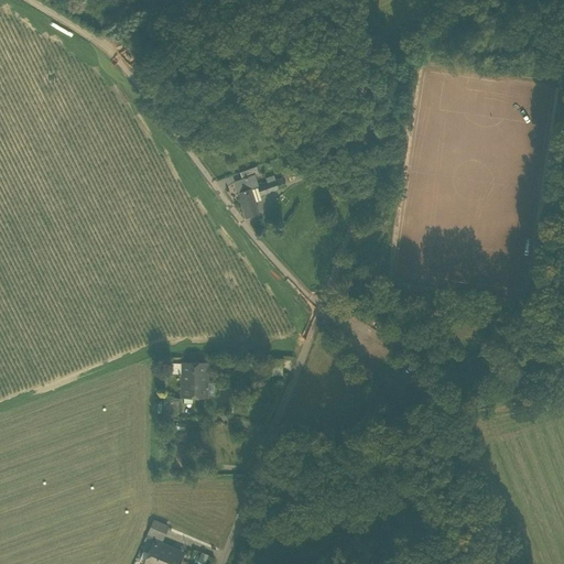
[(239,173),(242,180),(255,175),(255,176),(258,174),(256,167),(239,173)]
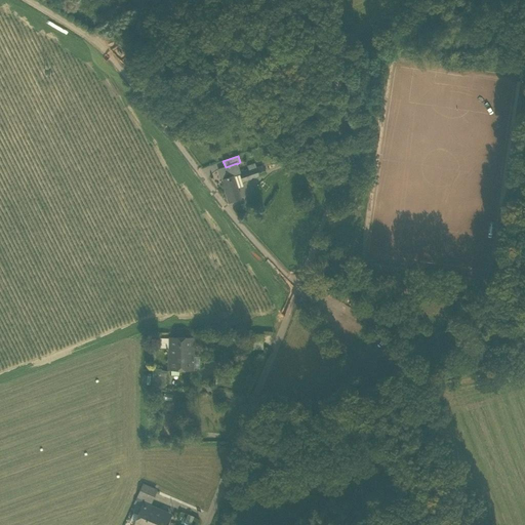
[(220,180),(229,203),(241,199),(238,189),(234,176),(239,174),(240,174),(237,164),(237,163),(226,167),(218,169),(221,180),(220,180)]
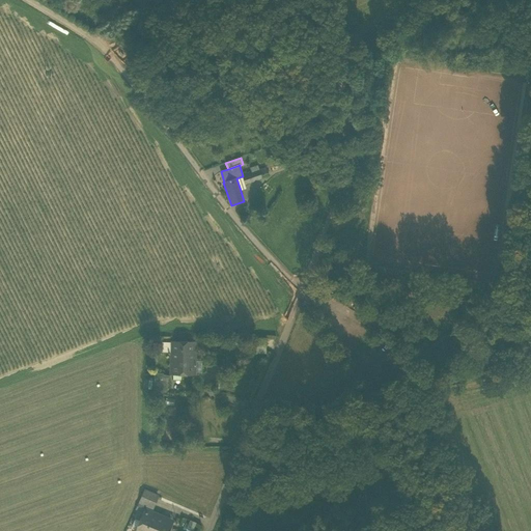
[(262,178),(259,170),(252,173),(243,176),(242,176),(245,185),(262,178)]
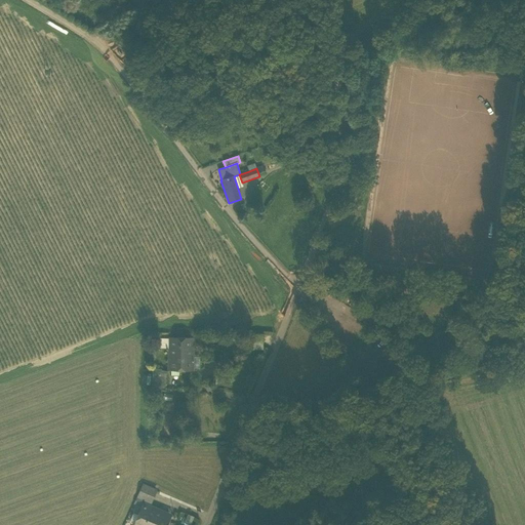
[(242,183),(239,174),(234,176),(238,189),(243,187),(242,183)]
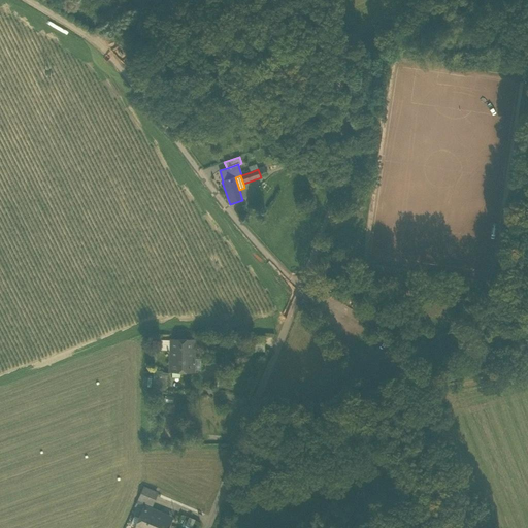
[(453,314),(461,316),(463,299),(455,298),(453,314)]
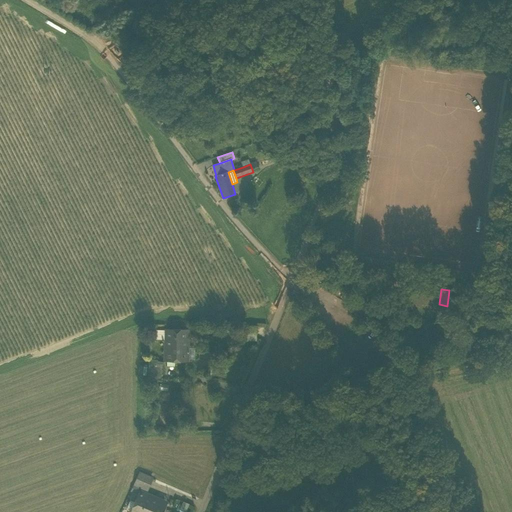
[(155,340),(164,340),(164,331),(155,330),(155,340)]
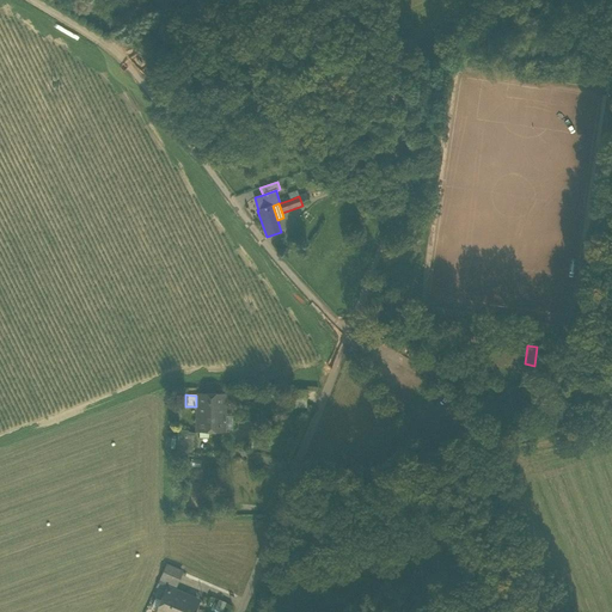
[(196,432),(225,432),(225,395),(196,395),(196,396),(196,407),(196,432)]
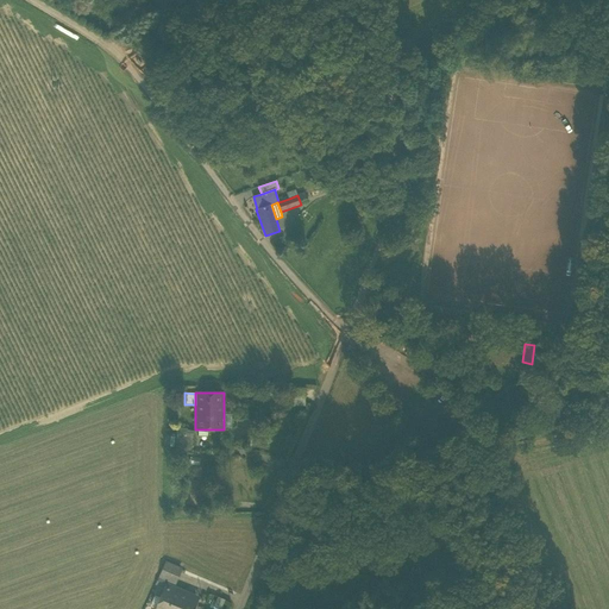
[(176,445),(193,447),(194,431),(177,428),(176,445)]
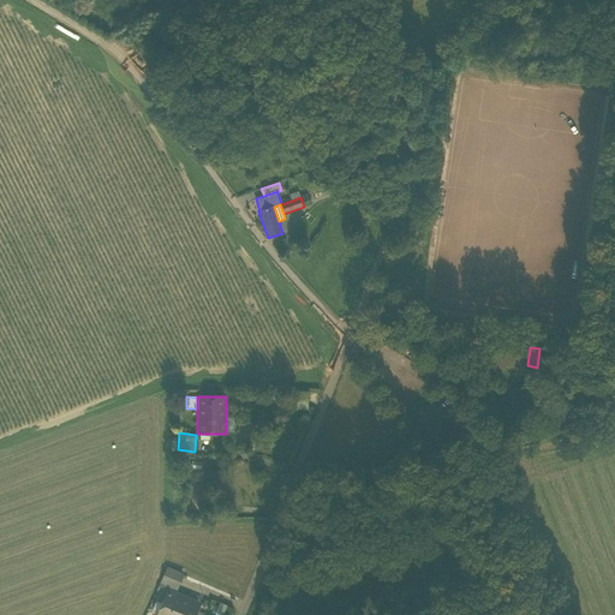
[(160,583),(175,589),(181,574),(167,568),(160,583)]
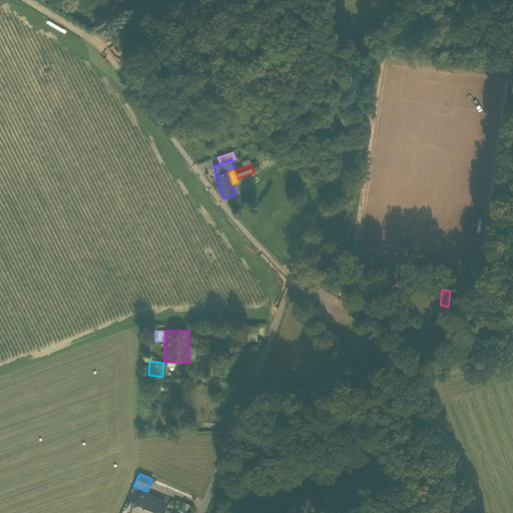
[(137,502),(154,509),(157,501),(140,494),(137,502)]
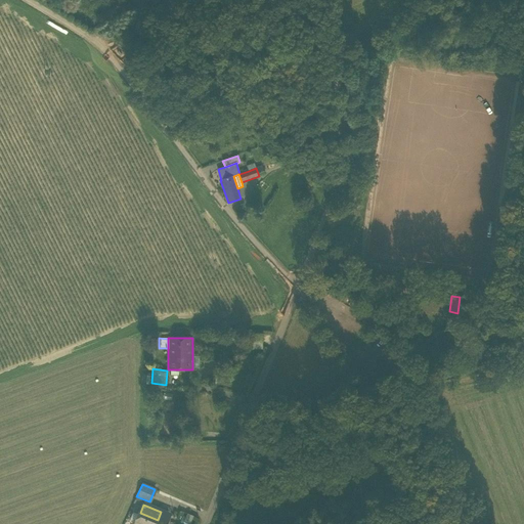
[(134,523),(164,523),(168,515),(161,512),(158,520),(140,513),(134,523)]
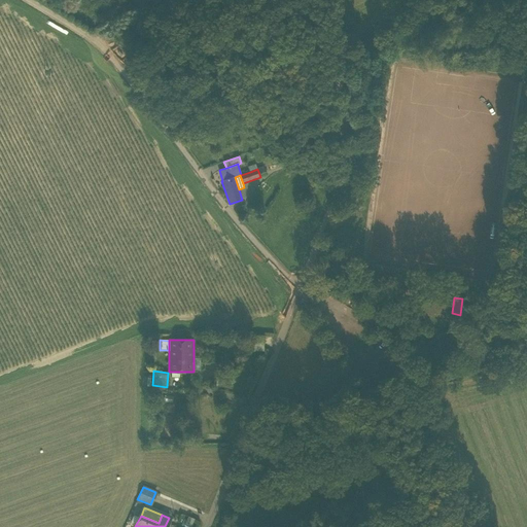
[(184,524),(191,526),(196,519),(188,516),(184,524)]
